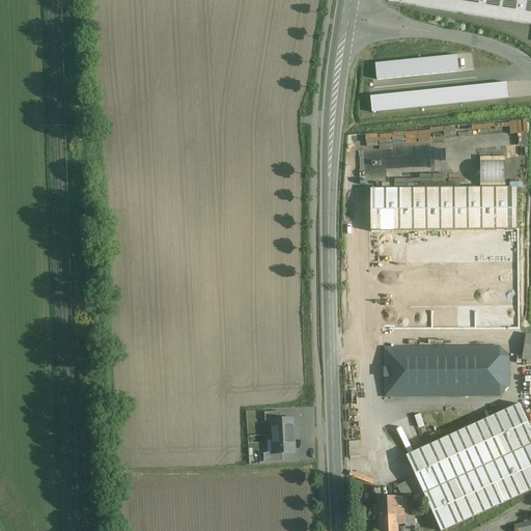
[(530,0),(401,0),(401,4),(530,24),(530,0)]
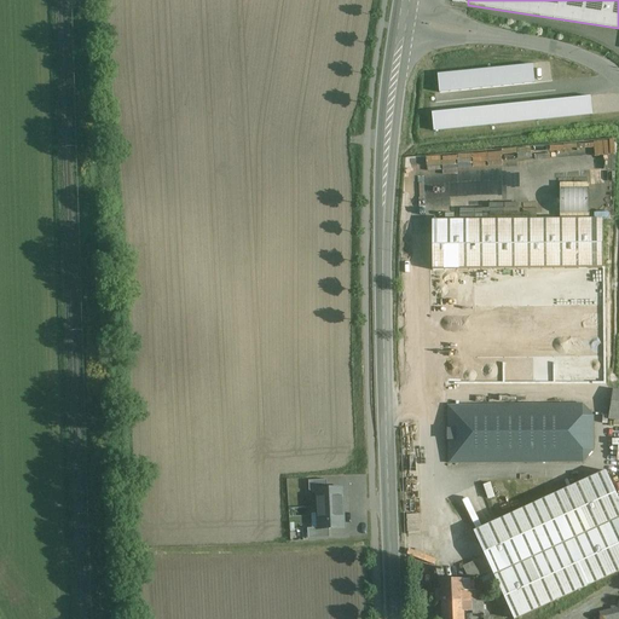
[(533,65),(438,75),(439,93),(534,84),(533,65)]
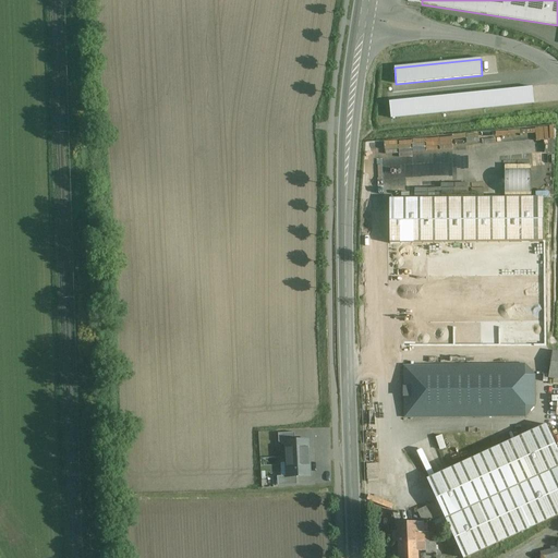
[(533,87),(389,101),(391,119),(535,104),(533,87)]
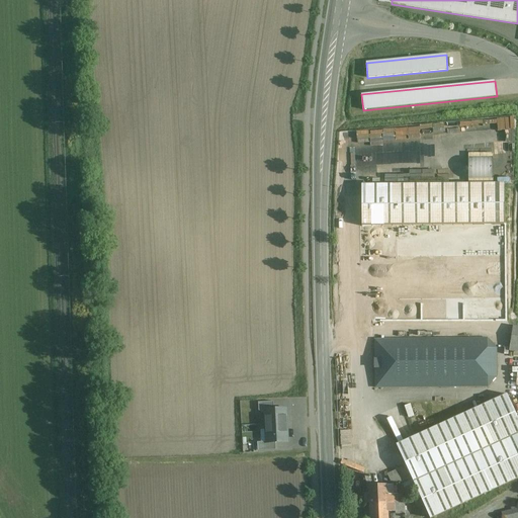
[(362,185),(362,249),(377,248),(378,227),(505,226),(505,184),(362,185)]
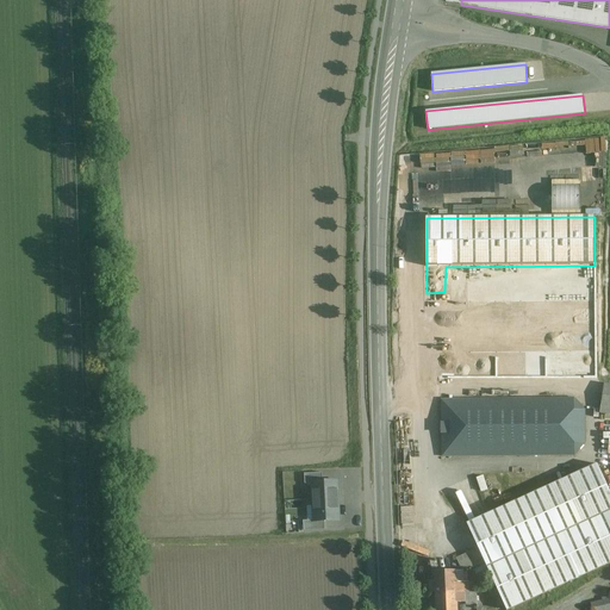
[(609,386),(604,386),(599,415),(609,415),(609,386)]
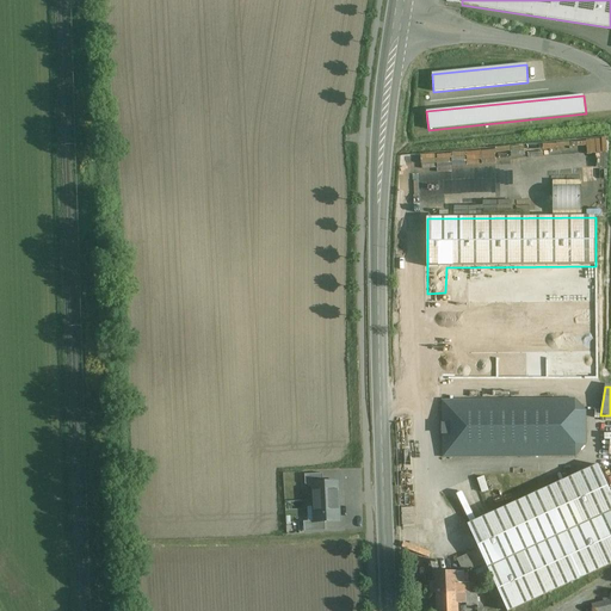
[(575,400),(442,401),(442,457),(576,456),(586,445),(585,413),(575,400)]
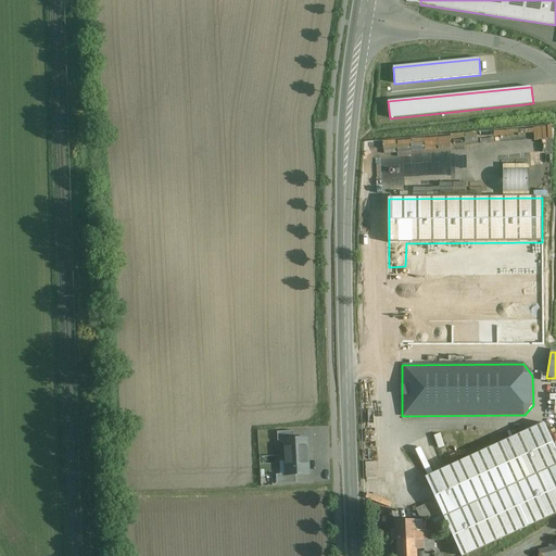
[(555,449),(544,424),(426,478),(437,501),(438,504),(442,513),(450,530),(453,538),(462,555),(463,555),(555,513),(555,449)]
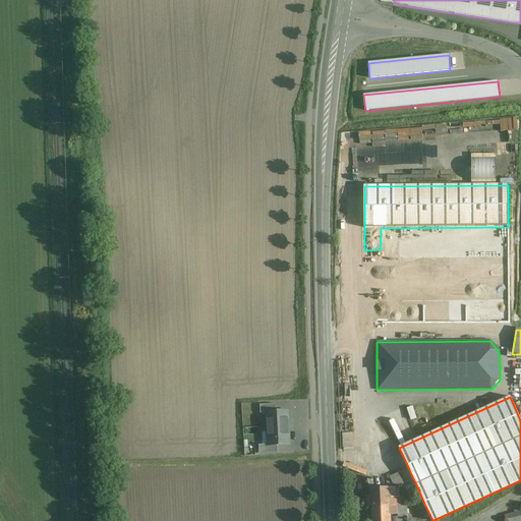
[(275,404),(259,405),(261,414),(267,413),(276,412),(275,404)]
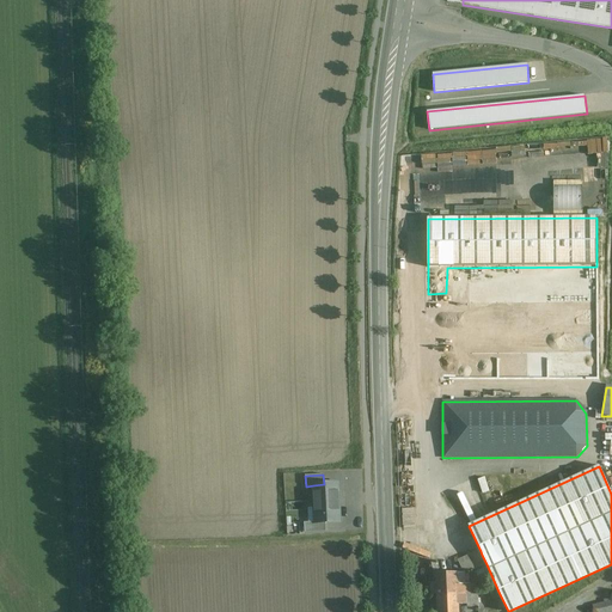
[(324,484),(313,485),(316,522),(316,524),(325,522),(340,522),(337,484),(324,484)]
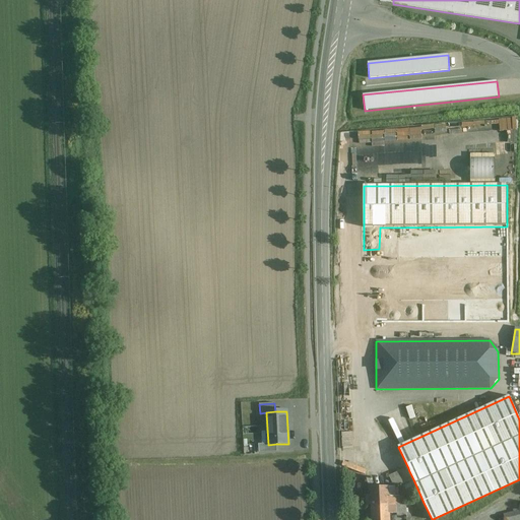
[(268,444),(258,444),(259,453),(277,452),(276,444),(268,445),(268,444)]
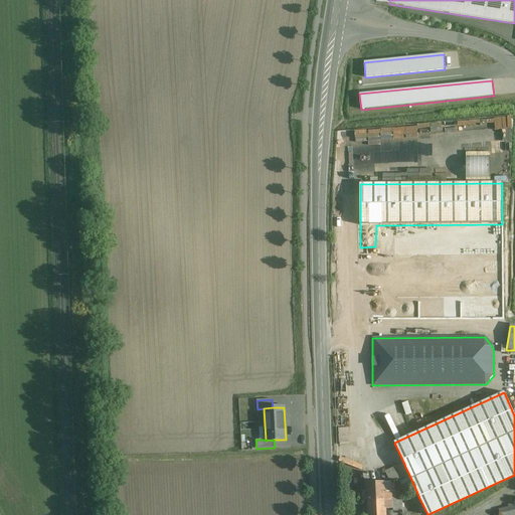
[(399,466),(385,472),(390,481),(392,480),(393,482),(397,480),(404,477),(409,475),(405,467),(400,469),(399,466)]
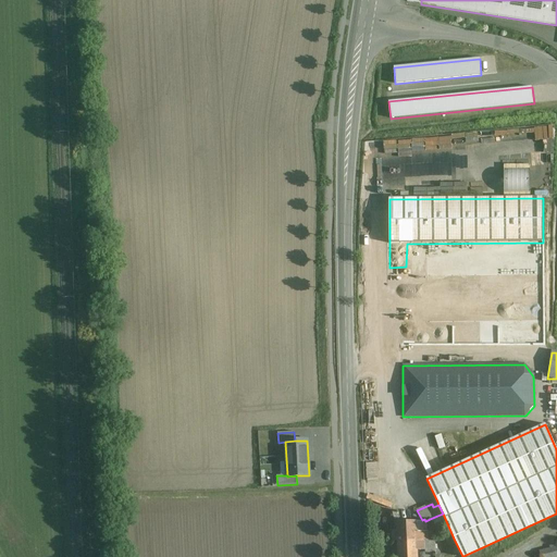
[(415,521),(397,522),(398,556),(416,556),(417,551),(416,532),(415,521)]
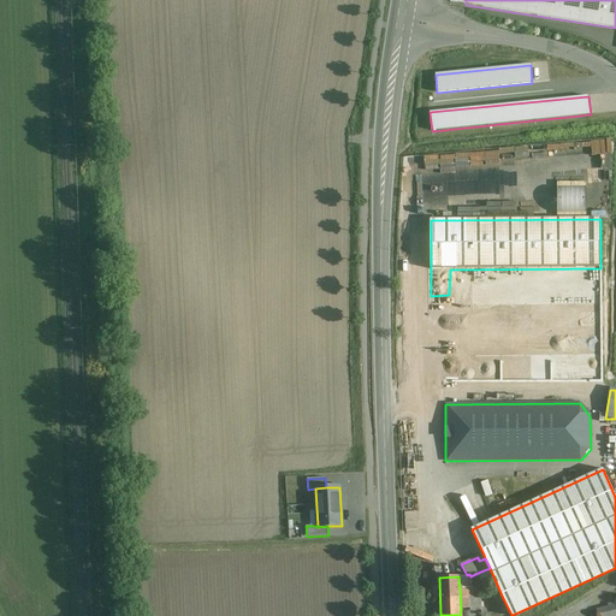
[(472,588),(468,588),(460,588),(461,609),(471,608),(471,611),(481,610),(480,597),(478,598),(473,598),(472,588)]
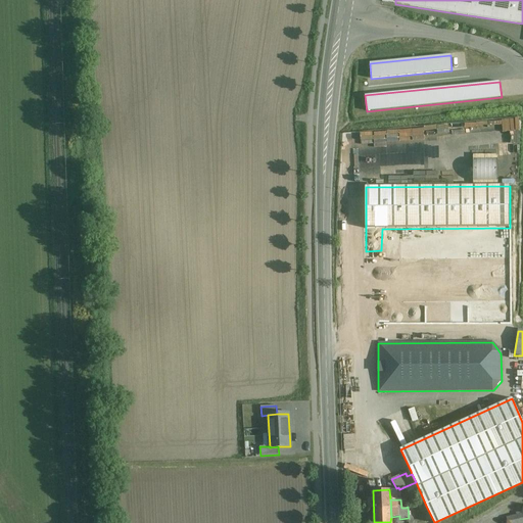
[(517,514),(508,517),(509,522),(519,522),(522,522),(522,514),(522,511),(516,513),(517,514)]
